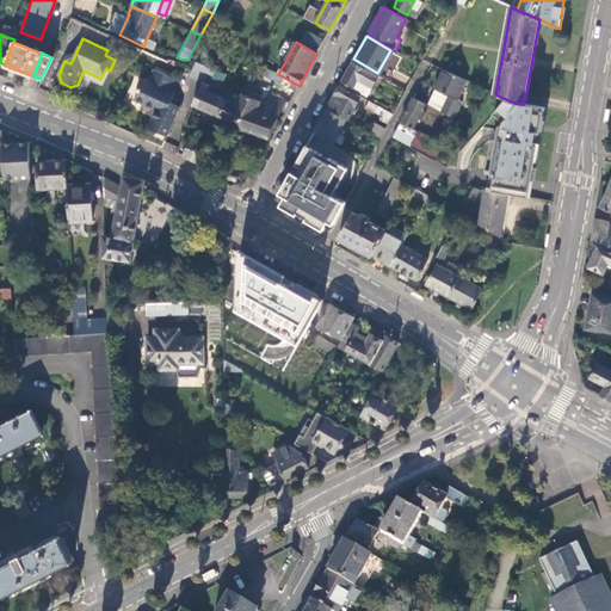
[(54,57),(51,57),(41,79),(43,80),(54,57)]
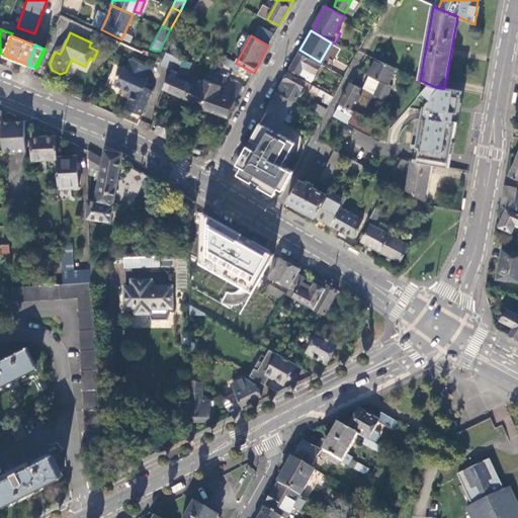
[(183,60),(166,53),(163,58),(160,66),(172,71),(177,74),(183,60)]
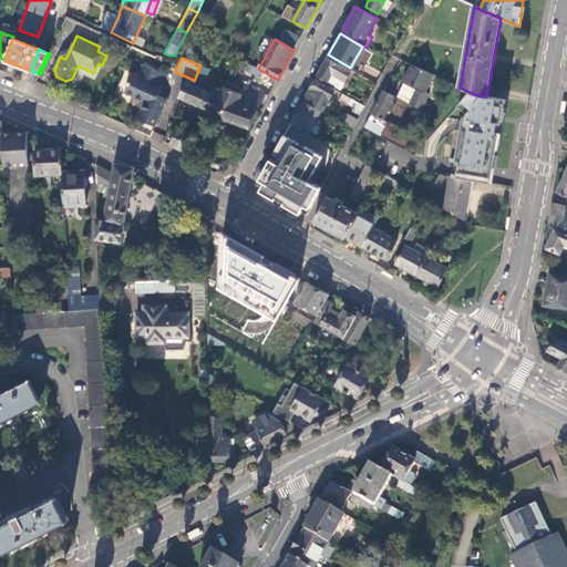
[(340,90),(351,71),(328,58),(317,76),(340,90)]
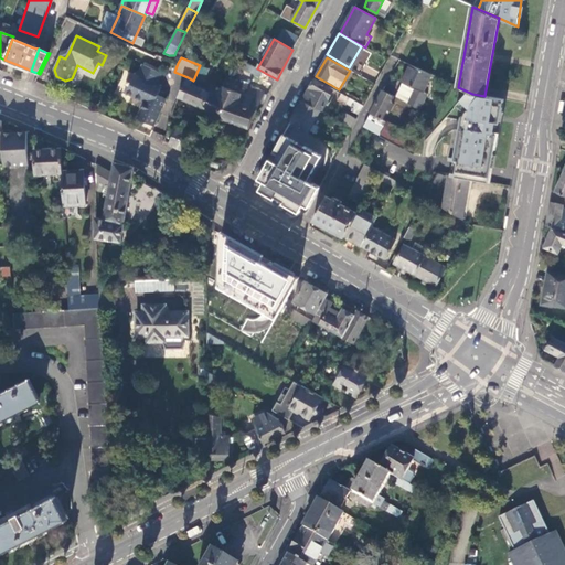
[(138,118),(152,126),(164,98),(156,94),(160,85),(156,83),(160,72),(141,64),(137,74),(134,73),(125,91),(144,99),(141,107),(142,107),(138,118)]
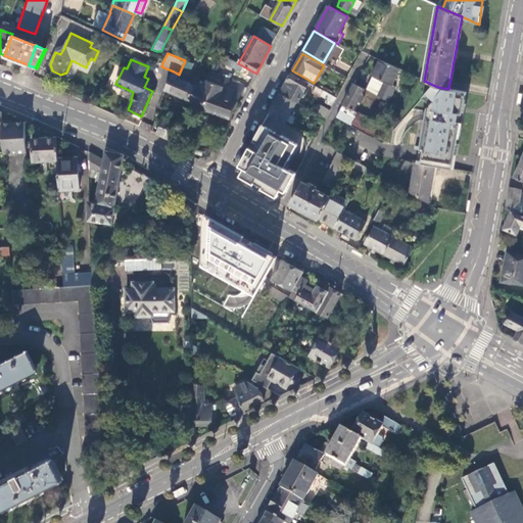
[(398,69),(393,66),(379,60),(372,76),(382,82),(376,95),(387,101),(395,88),(391,85),(398,69)]
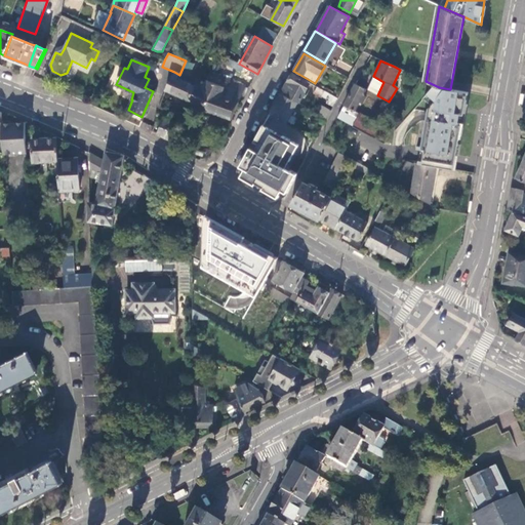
[(185,82),(177,79),(172,76),(166,90),(192,101),(197,85),(200,77),(189,72),(185,82)]
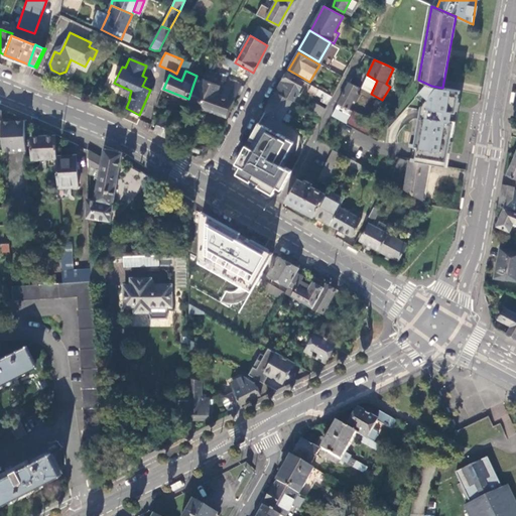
[(214,75),(207,72),(202,80),(199,87),(194,84),(188,99),(187,100),(201,107),(227,118),(241,86),(227,80),(224,88),(211,82),(214,75)]
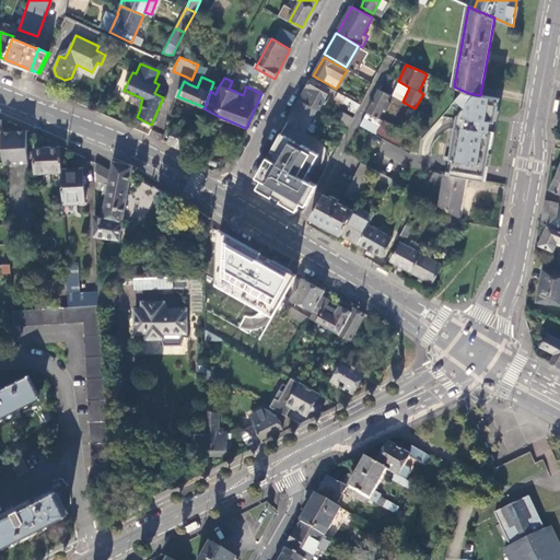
[(330,89),(312,79),(300,100),(317,109),(318,111),(330,89)]
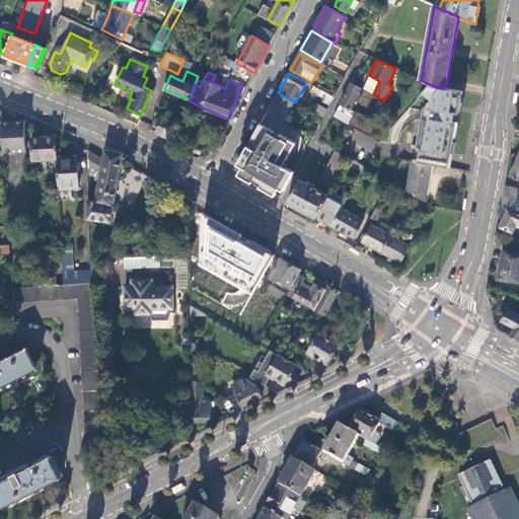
[(228,80),(215,75),(212,82),(225,88),(228,80)]
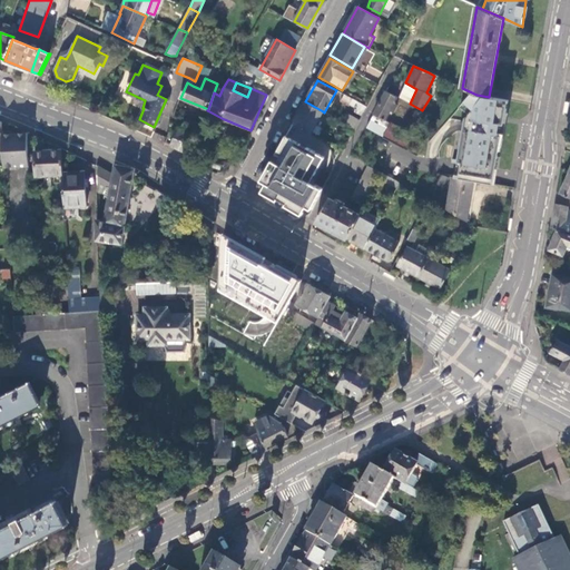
[(416,89),(405,82),(399,97),(410,104),(416,89)]
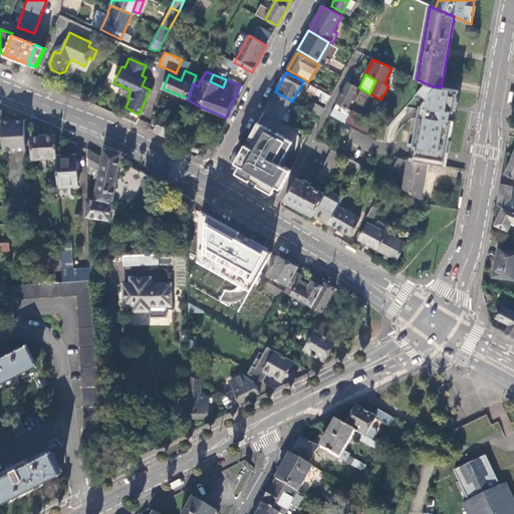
[(358,87),(348,81),(335,105),(339,106),(340,105),(346,108),(351,99),(354,101),(358,95),(354,93),(358,87)]
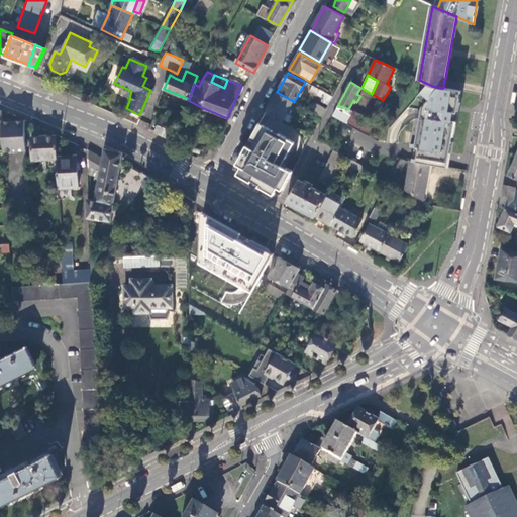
[(411,146),(415,147),(418,147),(416,159),(413,158),(412,161),(429,164),(447,167),(460,91),(443,88),(432,86),(428,84),(417,96),(425,103),(422,107),(419,121),(415,143),(411,143),(411,146)]
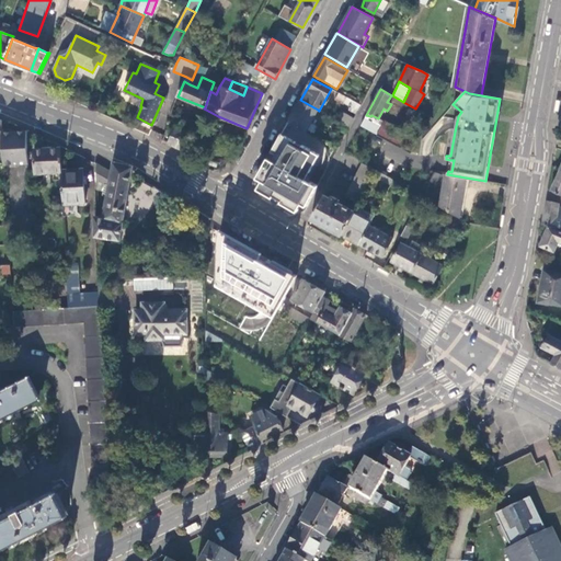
[(351,106),(353,101),(340,94),(338,100),(351,106)]
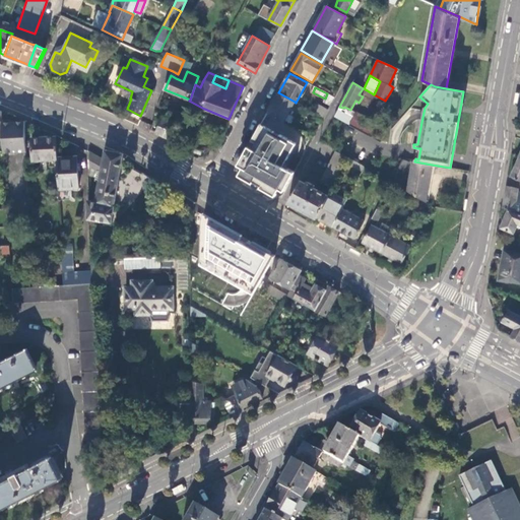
[(295,102),(278,92),(267,113),(283,122),(295,102)]
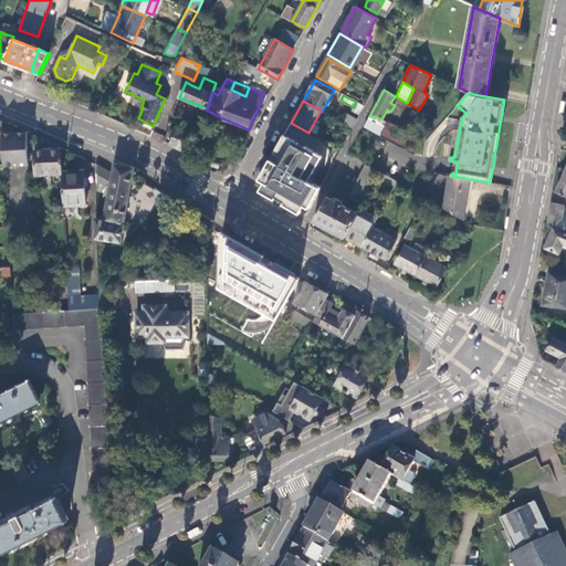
[(359,116),(365,106),(356,102),(354,107),(352,112),(359,116)]
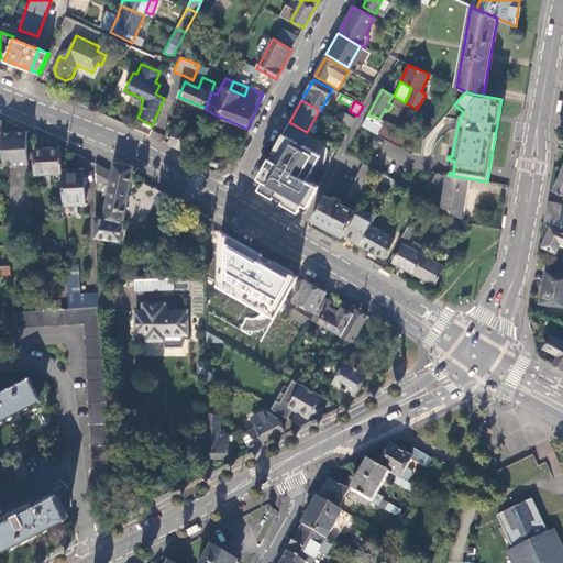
[(429,122),(432,118),(418,110),(416,114),(429,122)]
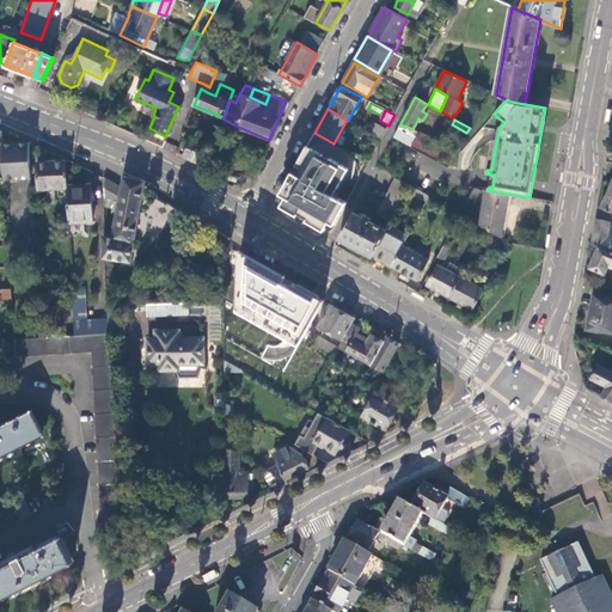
[(385,132),(386,129),(372,122),(367,130),(375,135),(381,139),(385,132)]
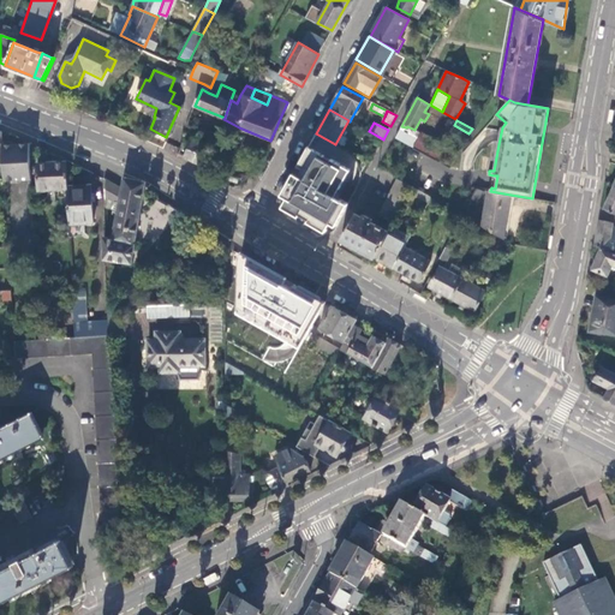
[(400,130),(395,138),(413,148),(418,139),(400,130)]
